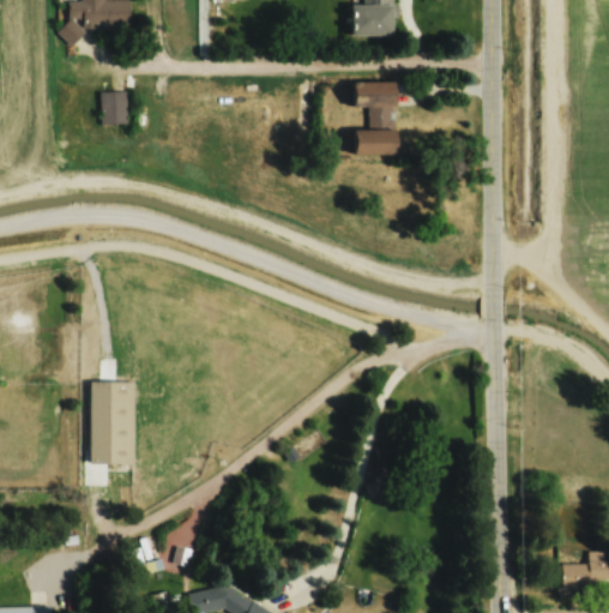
[(132,0),(71,0),(72,19),(83,19),(83,29),(132,29),(132,0)]
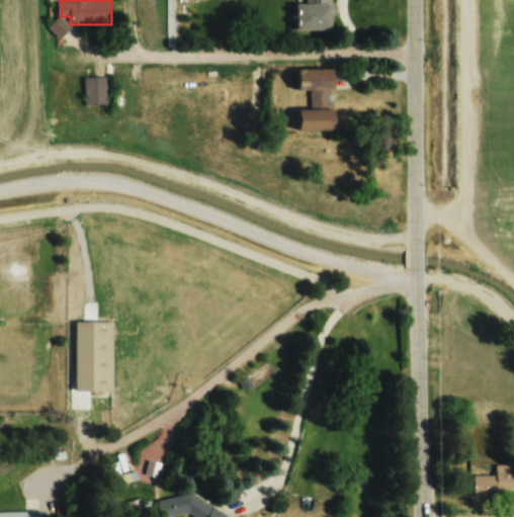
[(334,29),(333,0),(297,0),(297,29),(334,29)]
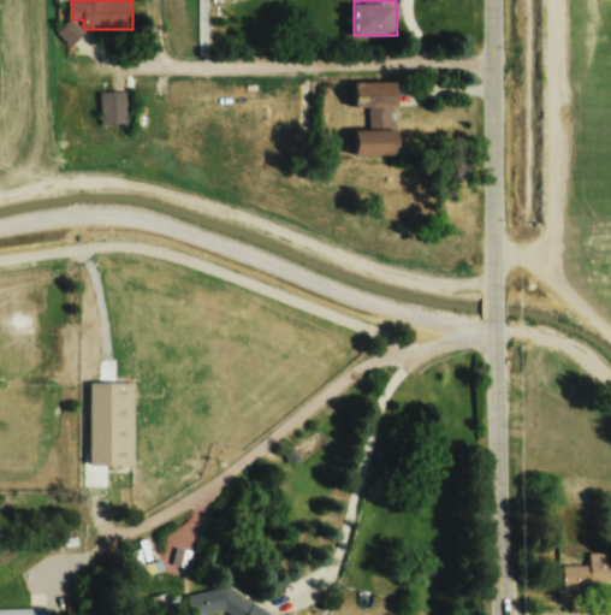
[(397,82),(356,82),(356,108),(373,108),(373,123),(397,123),(397,82)]
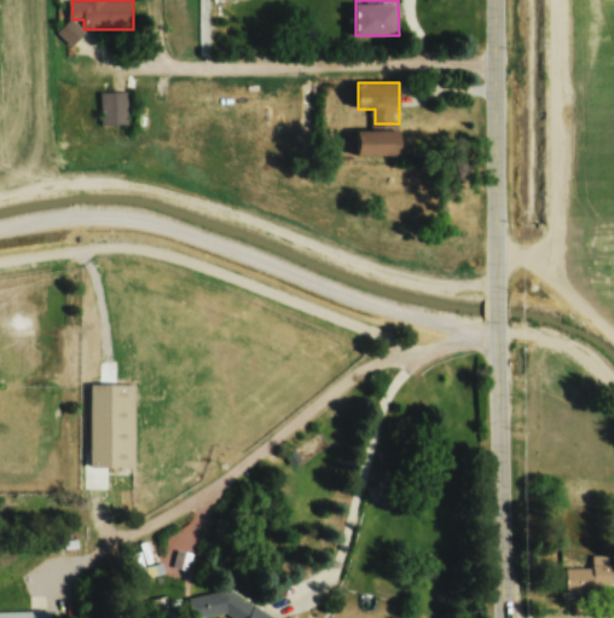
[(131,126),(131,93),(103,93),(103,126),(131,126)]
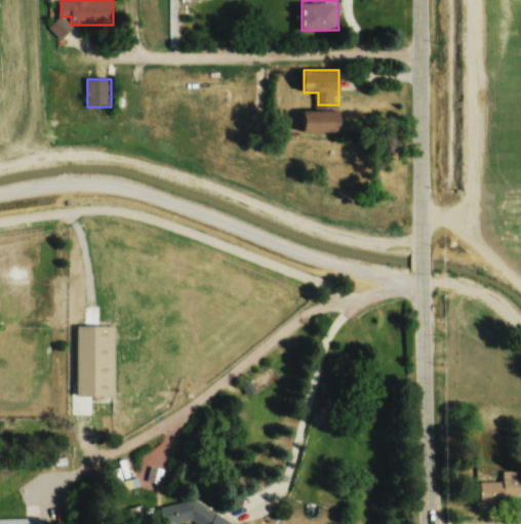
[(95,395),(84,395),(84,350),(73,350),(73,416),(95,416),(95,395)]
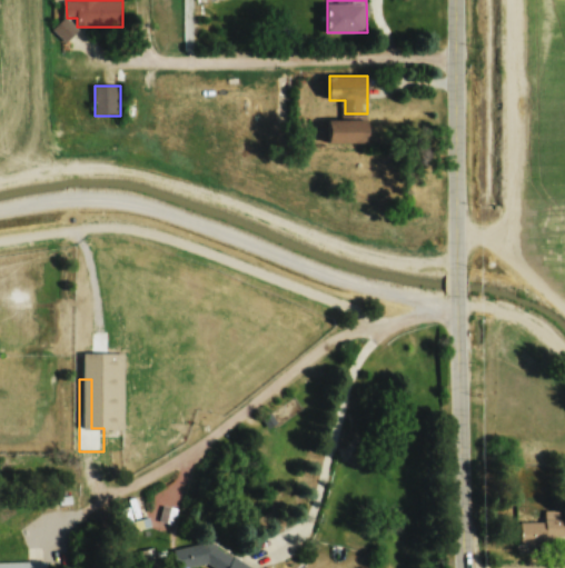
[(564,511),(547,511),(547,522),(523,522),(523,547),(564,547),(564,511)]
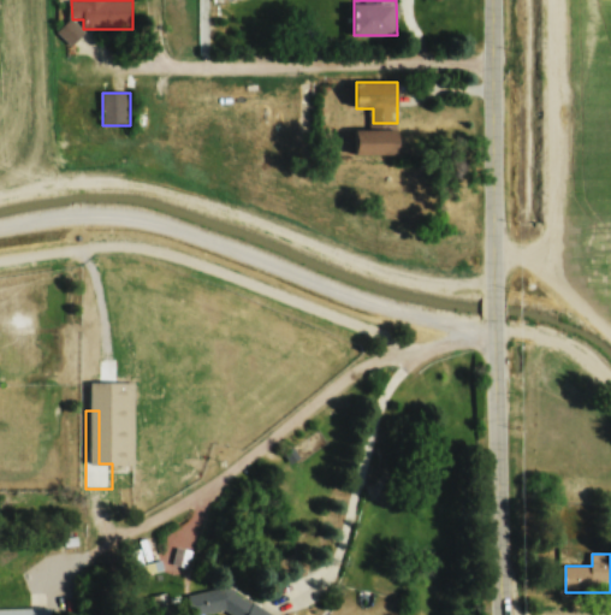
[(276,614),(215,579),(200,605),(215,614),(276,614)]
